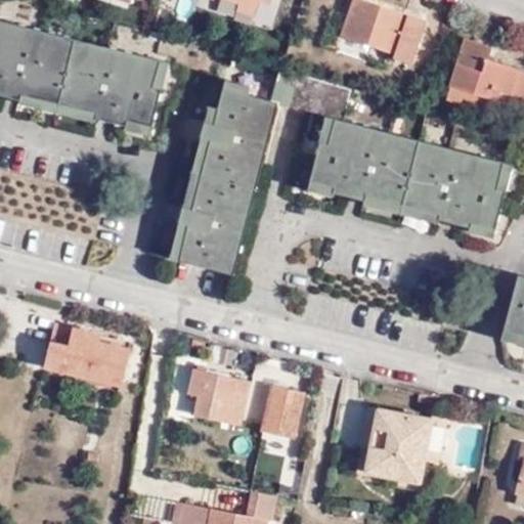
[(237,10),(254,16),(260,0),(270,3),(271,0),(228,0),(239,4),(237,10)]
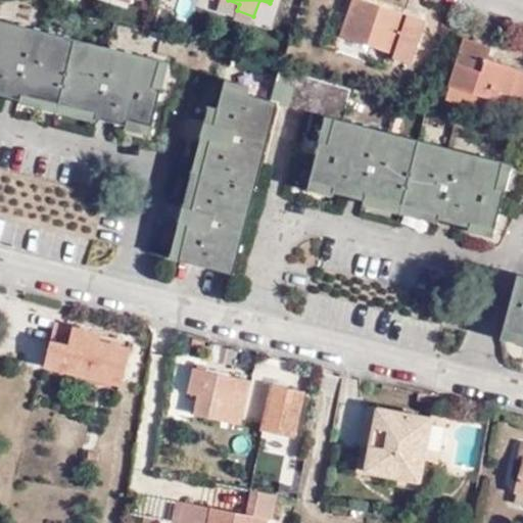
[(412,64),(426,22),(360,0),(352,0),(341,36),(394,54),(393,58),(412,64)]
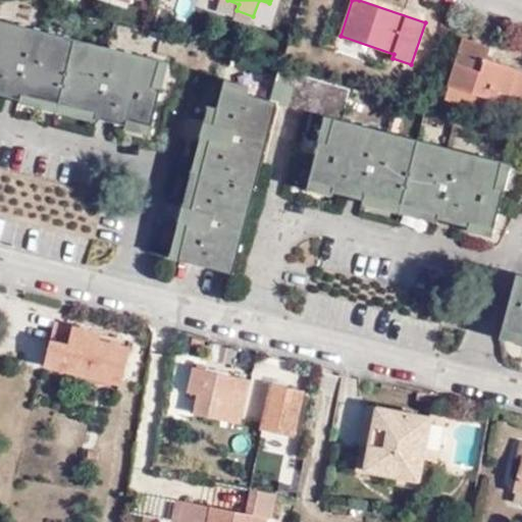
[(0,95),(20,101),(22,95),(59,104),(97,113),(96,118),(126,125),(127,120),(153,127),(162,89),(154,87),(160,60),(0,20),(0,95)]
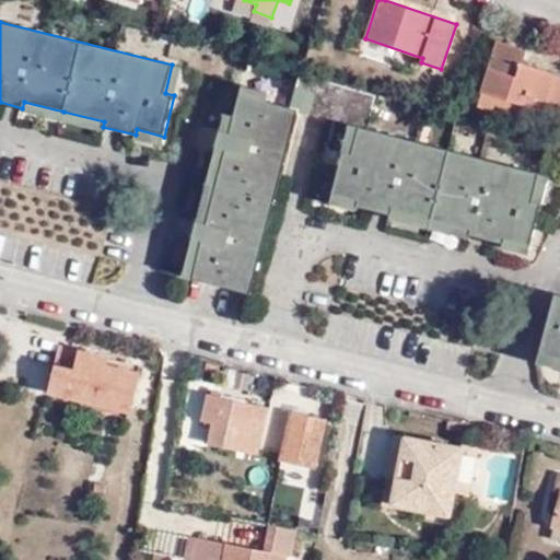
[(498,42),(481,92),(545,113),(559,118),(559,116),(559,77),(521,63),(525,51),(498,42)]
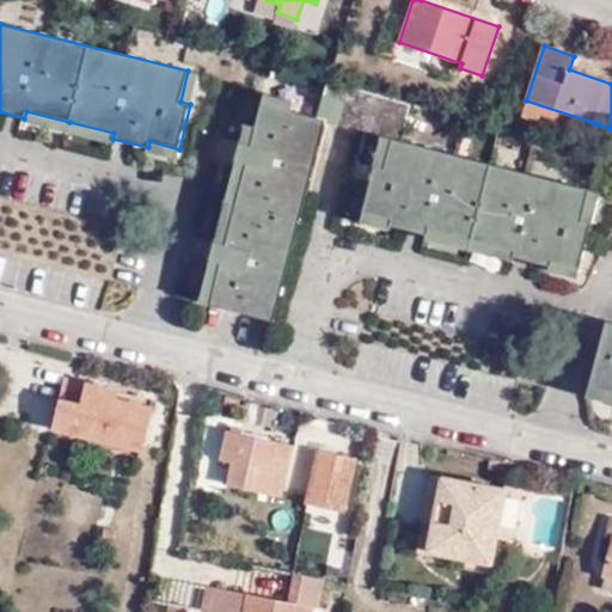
[(199,74),(188,71),(181,102),(190,104),(191,104),(199,74)]
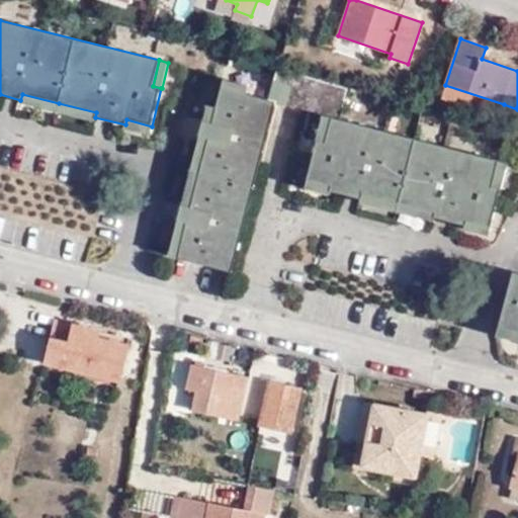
[(349,89),(278,68),(274,81),(292,86),(287,106),(322,115),(332,117),(340,119),(349,89)]
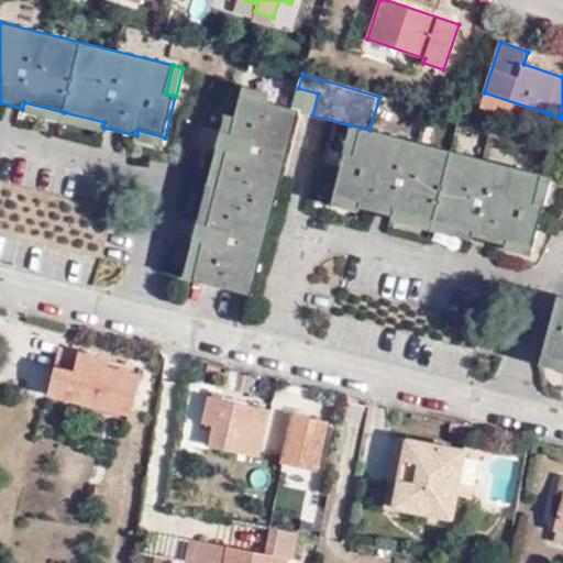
[(318,94),(298,88),(293,109),(299,111),(299,112),(312,116),(318,94)]
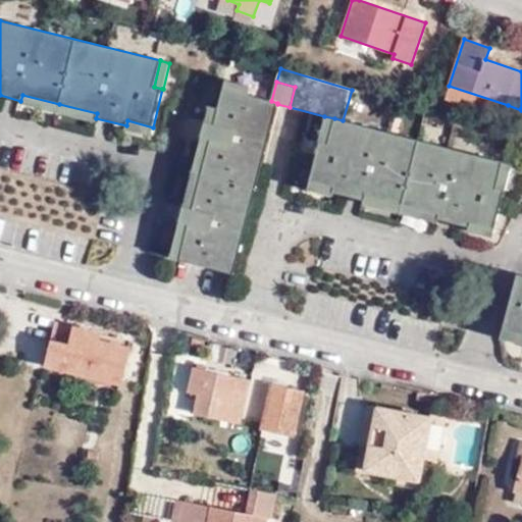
[(277,103),(271,101),(222,89),(217,109),(214,123),(205,121),(204,121),(200,138),(201,138),(209,141),(200,174),(192,208),(183,206),(178,222),(188,224),(178,260),(233,275),(277,104),(277,103)]
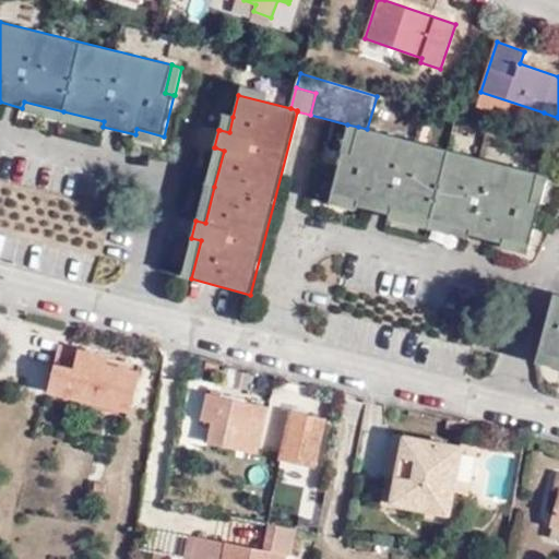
[(24,102),(22,108),(21,110),(61,120),(63,111),(24,102)]
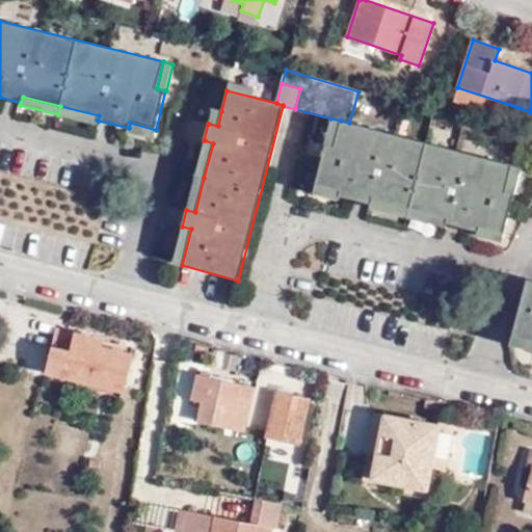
[(60,106),(58,114),(97,124),(98,121),(99,115),(60,106)]
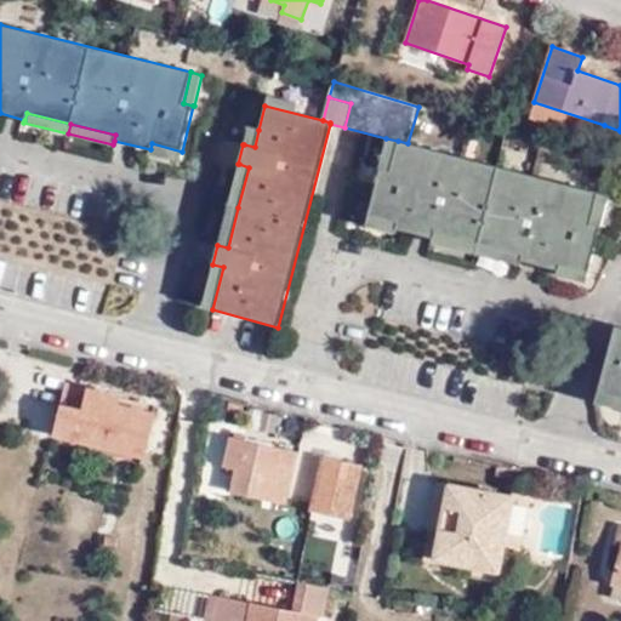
[(255,147),(258,130),(249,126),(244,144),(255,147)]
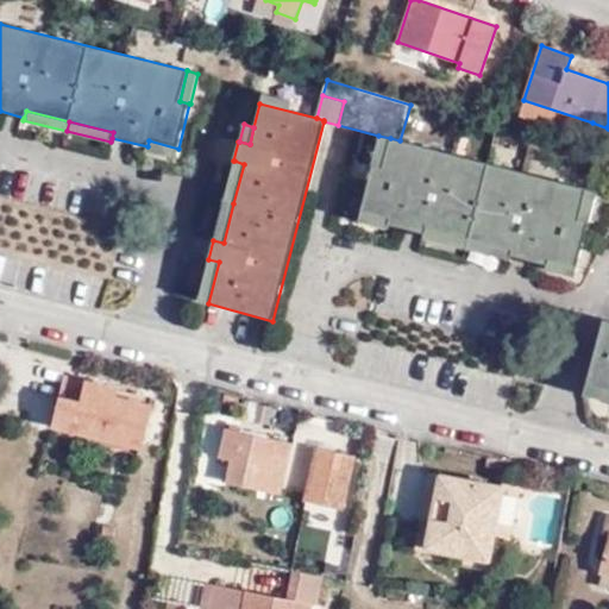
[(378,136),(371,165),(372,165),(382,168),(390,138),(378,136)]
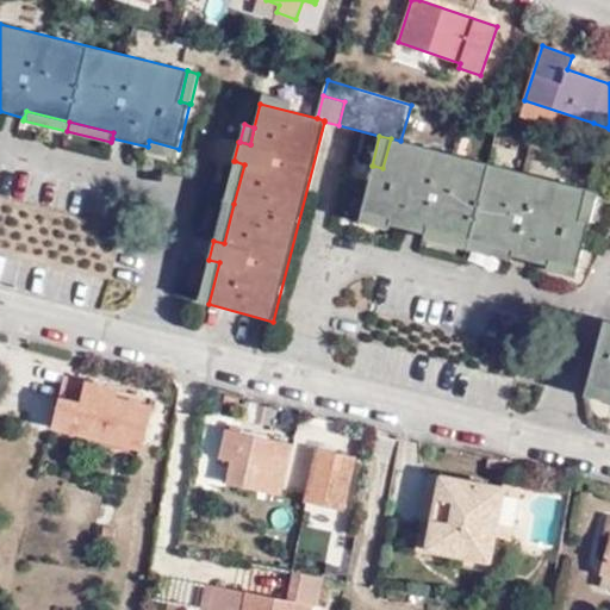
[(587,190),(400,141),(391,138),(383,168),(373,166),(361,211),(390,218),(388,224),(425,235),(427,228),(470,238),(512,250),(511,256),(548,266),(549,260),(578,267),(589,223),(579,221),(587,190)]
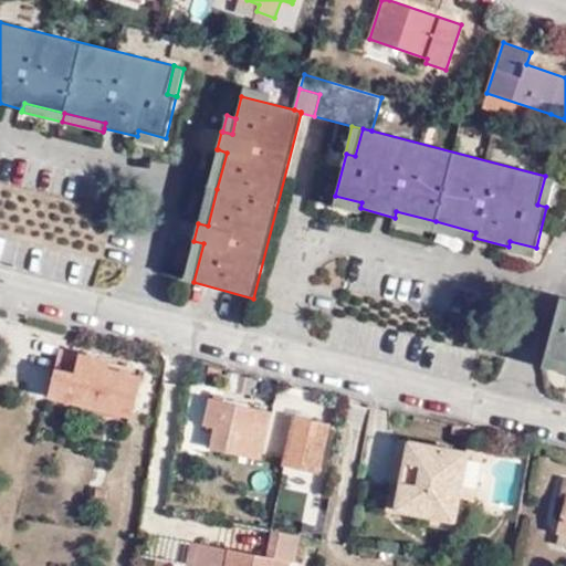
[(164,147),(166,138),(138,130),(137,136),(136,140),(164,147)]
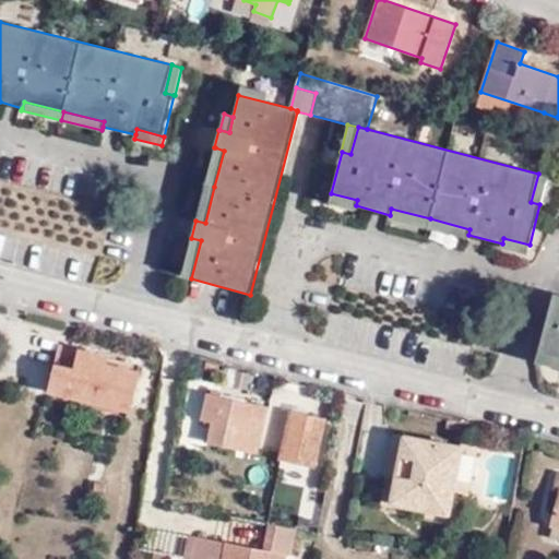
[(224,151),(215,147),(205,185),(214,187),(224,151)]
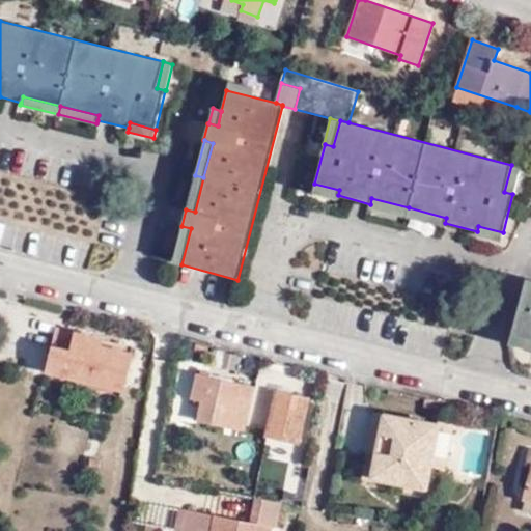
[(521,167),(511,165),(504,192),(512,194),(513,194),(521,167)]
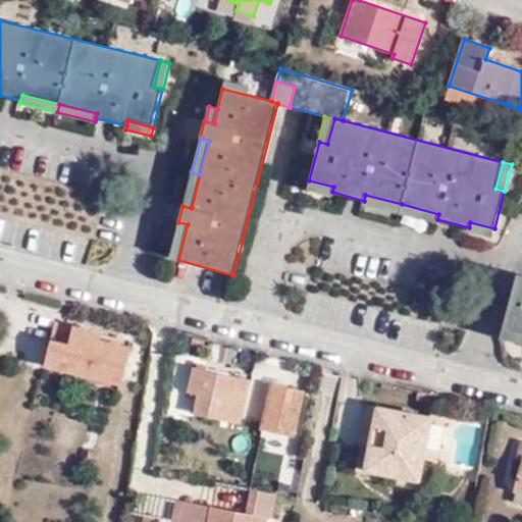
[(192,172),(183,206),(192,208),(200,174),(192,172)]
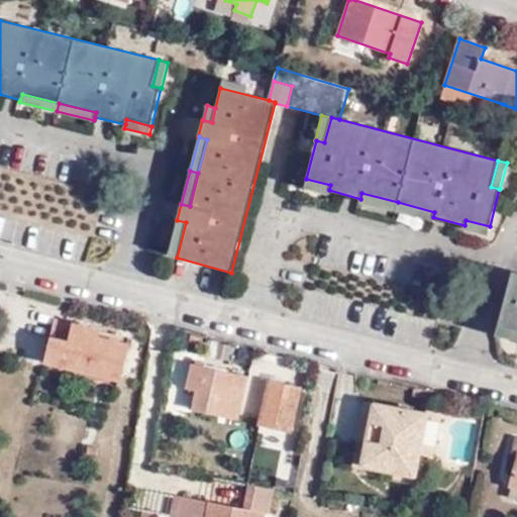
[(330,185),(306,179),(304,188),(328,194),(329,190),(330,185)]
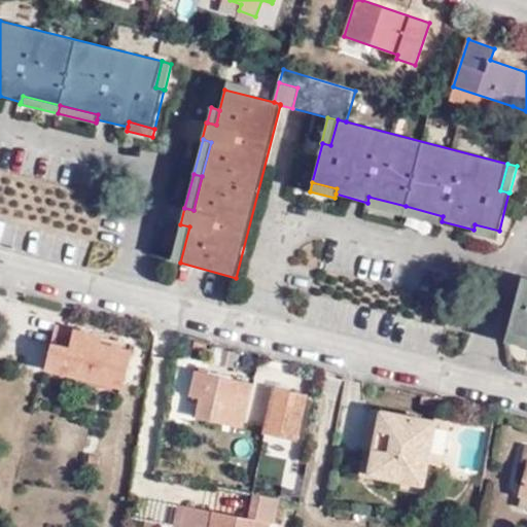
[(366,205),(403,215),(406,206),(369,197),(367,203),(366,205)]
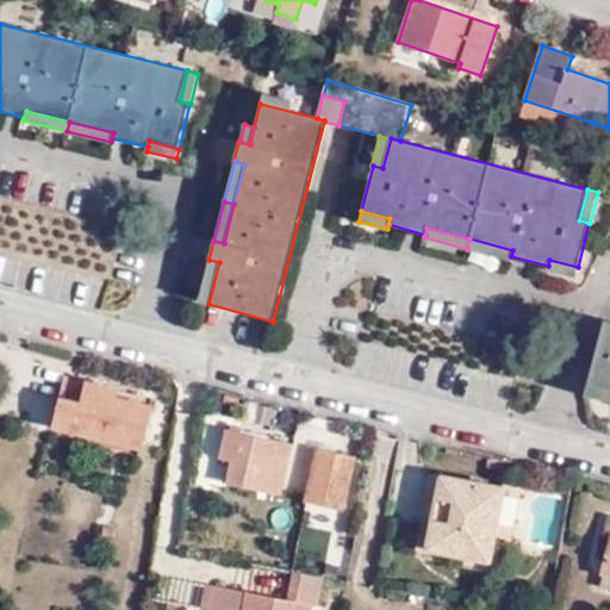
[(510,260),(511,256),(512,250),(470,238),(467,249),(510,260)]
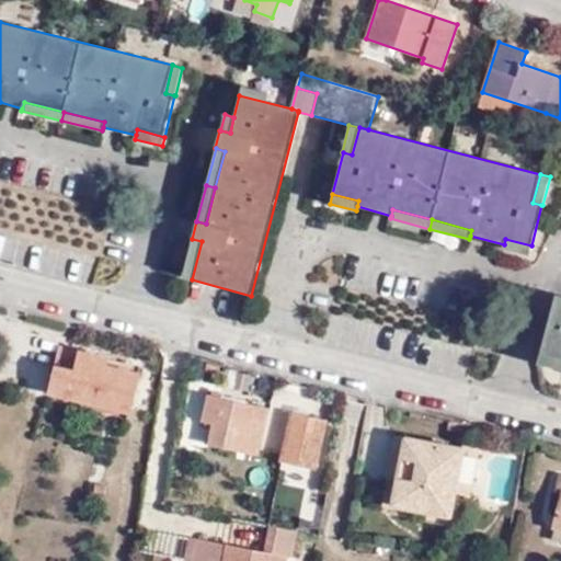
[(182,277),(192,279),(202,241),(192,239),(182,277)]
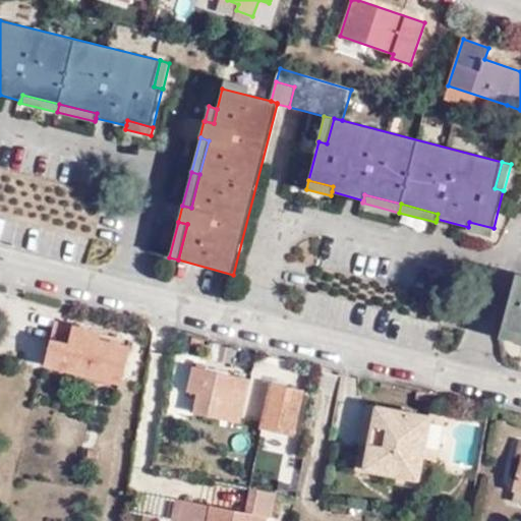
[(491,236),(494,228),(469,222),(468,227),(467,230),(491,236)]
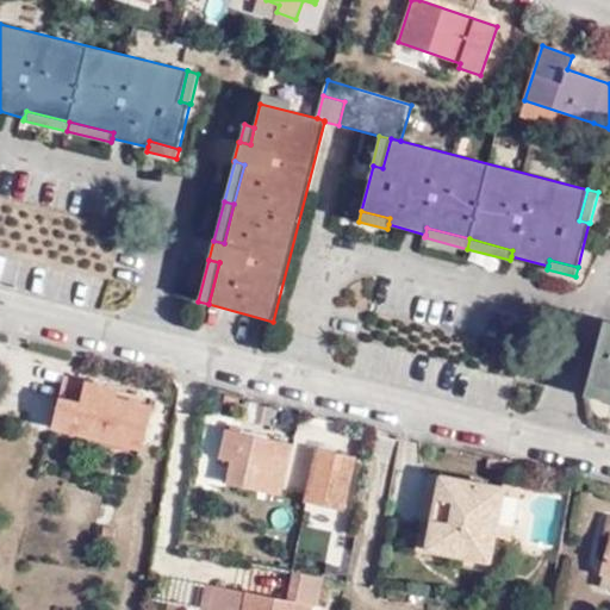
[(609,322),(603,321),(586,385),(609,391),(609,322)]
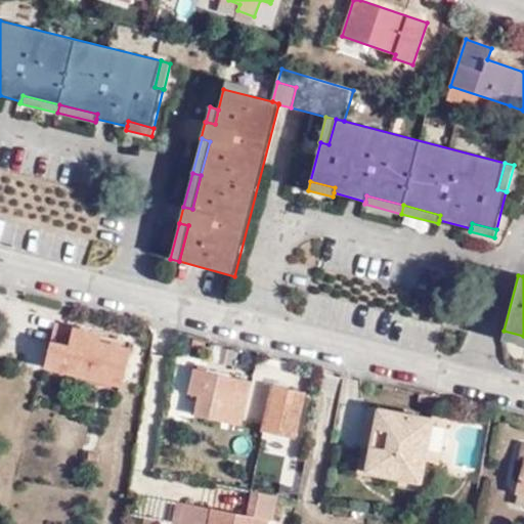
[(45,367),(121,386),(130,350),(99,342),(101,335),(56,323),(45,367)]
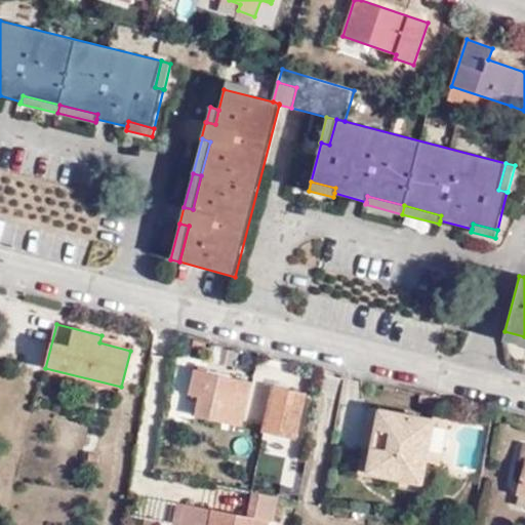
[(502,340),(524,346),(524,336),(505,331),(502,340)]
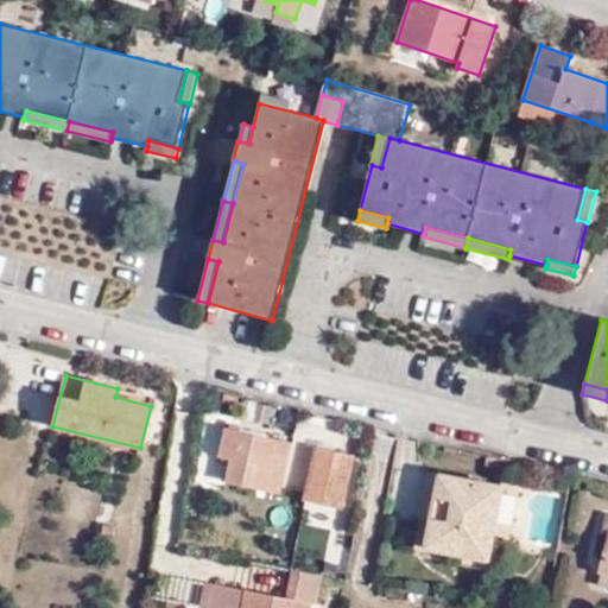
[(291,442),(226,428),(220,456),(232,460),(227,481),(279,493),(291,442)]
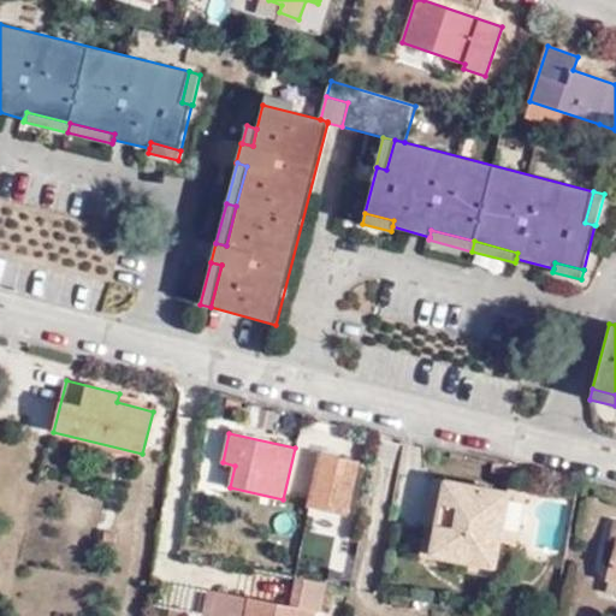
[(359,462),(320,452),(307,507),(348,516),(359,462)]
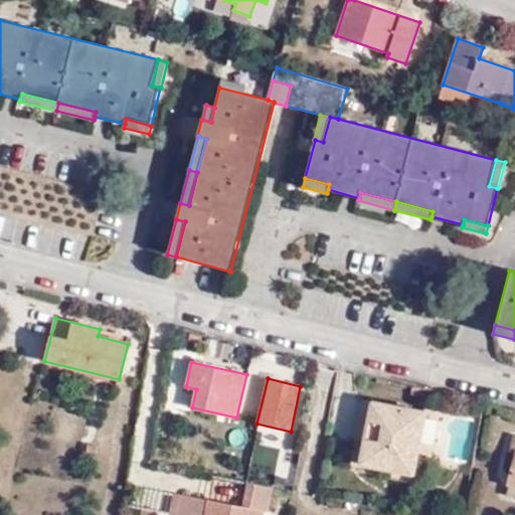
[(413,475),(426,413),(359,399),(350,441),(363,444),(359,464),(413,475)]
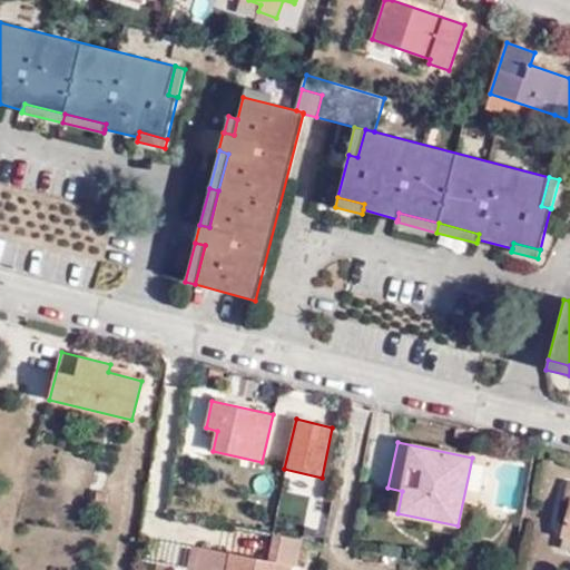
[(297,567),(302,540),(274,534),(268,561),(198,548),(194,569),(290,569),(292,566),(297,567)]
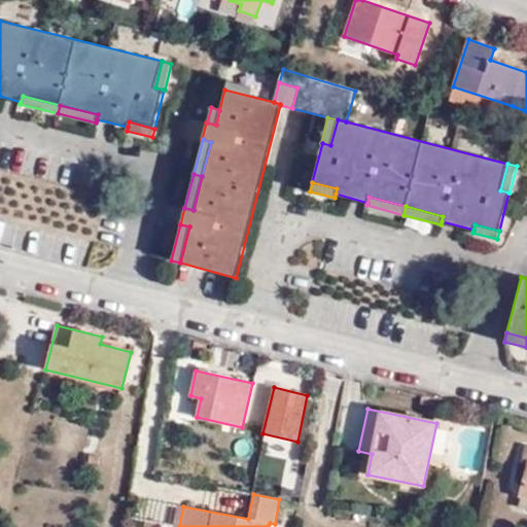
[(174,526),(179,526),(183,506),(178,505),(174,526)]
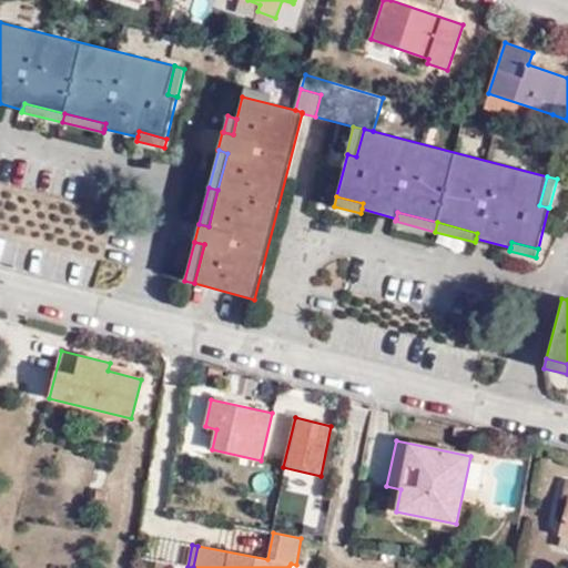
All buildings are outlined.
